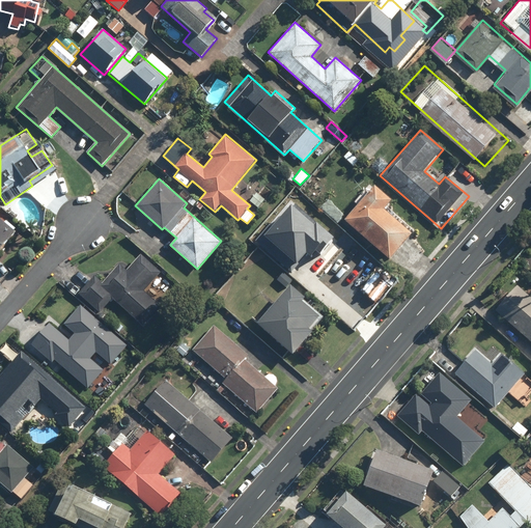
[(248,184),(240,193),(257,207),(266,198),(248,184)]
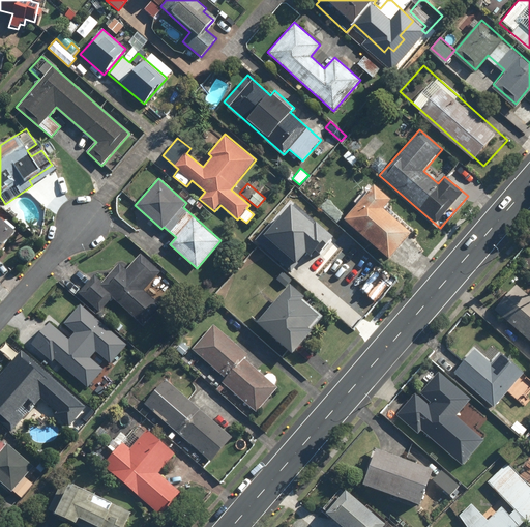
[(389,202),(372,187),(344,222),(388,260),(410,235),(382,211),(389,202)]
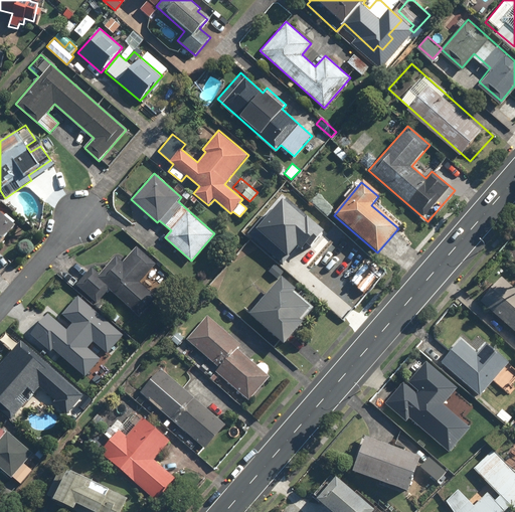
[(0,241),(16,223),(0,209),(0,199),(1,198),(0,197),(0,241)]
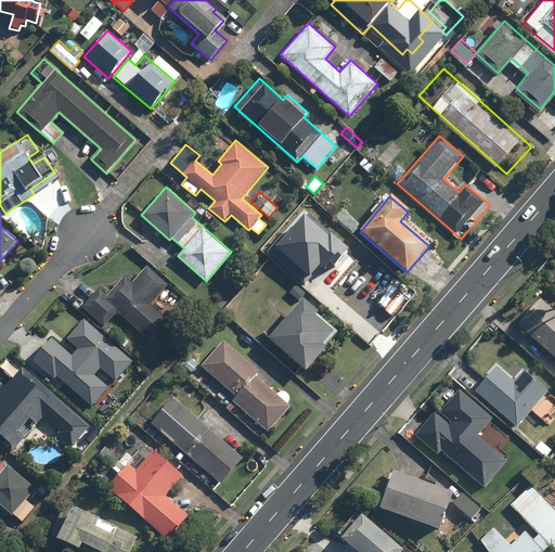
[(267,248),(305,280),(320,261),(325,266),(331,260),(334,264),(350,245),(331,229),(327,233),(305,214),(284,236),(280,233),(267,248)]
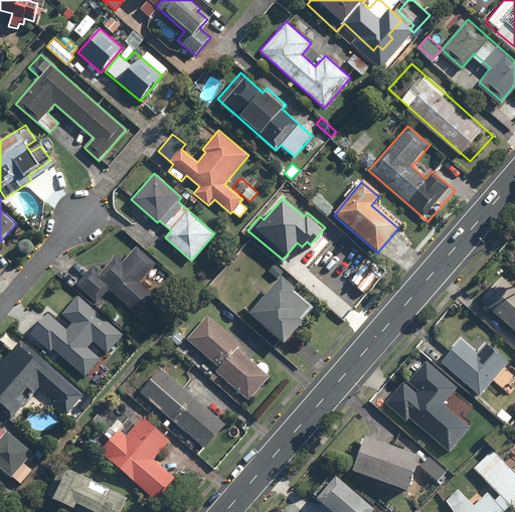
[(99,273),(92,267),(75,284),(96,303),(110,289),(138,315),(156,296),(140,281),(156,265),(136,245),(122,261),(116,254),(99,273)]
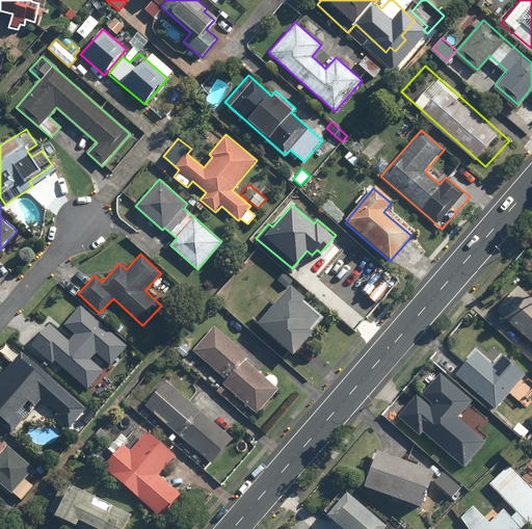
[(531,296),(519,285),(496,310),(531,342),(531,296)]
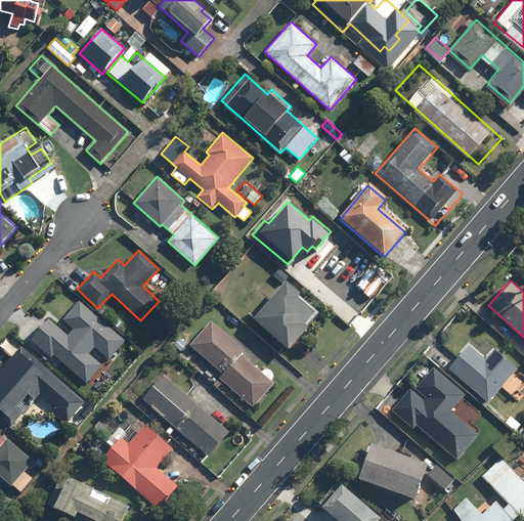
[(319,313),(287,283),(253,320),(288,352),(308,330),(306,328),(319,313)]
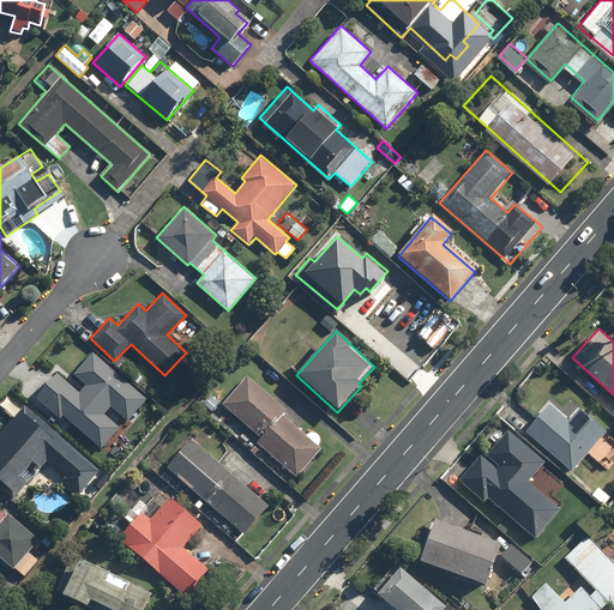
[(82,400),(62,412),(83,446),(98,435),(95,428),(98,426),(95,420),(128,398),(120,384),(109,391),(98,374),(73,388),(82,400)]
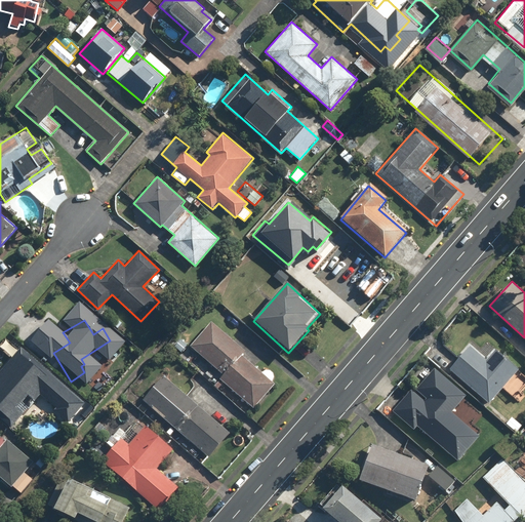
[(212,321),(191,345),(223,374),(219,378),(229,386),(224,391),(240,405),(245,400),(253,407),(275,385),(271,380),(272,379),(272,378),(273,378),(273,377),(273,376),(273,375),(273,374),(273,373),(272,372),(271,371),(271,370),(270,370),(269,369),(268,369),(267,369),(266,369),(265,369),(264,369),(263,370),(261,370),(261,371),(260,371),(243,355),(245,352),(212,321)]
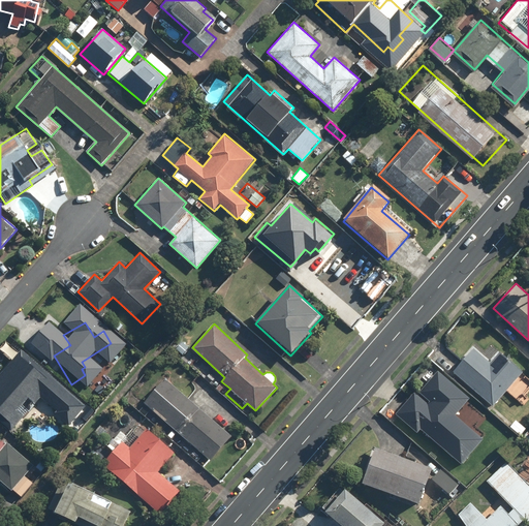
[(473,347),(454,370),(493,404),(506,389),(519,399),(528,387),(528,376),(490,342),(479,353),(473,347)]
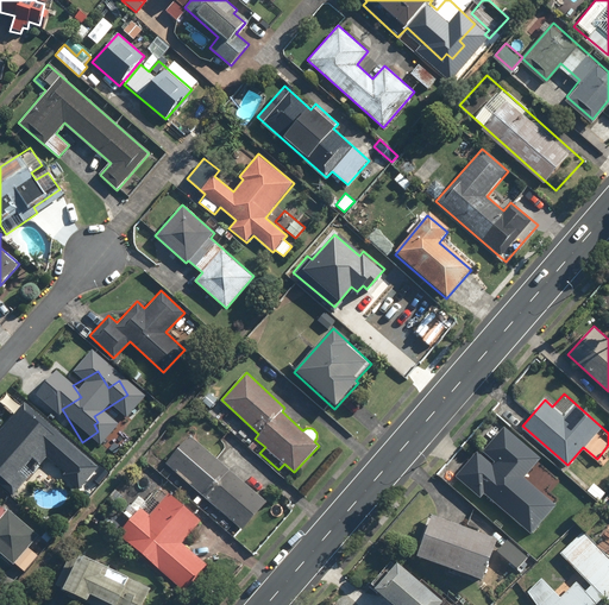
[(99,464),(24,401),(0,429),(0,483),(14,495),(46,457),(81,486),(99,464)]
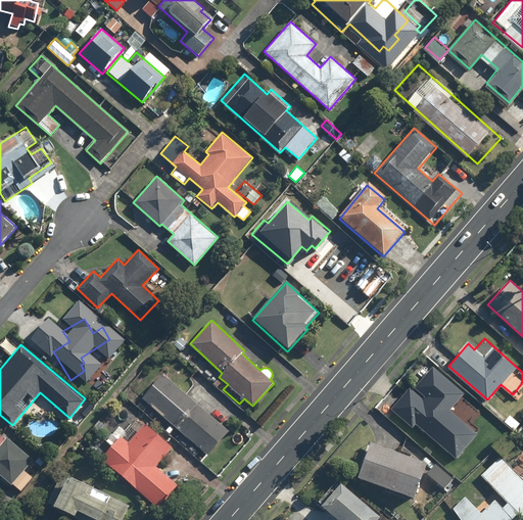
[(422,397),(410,387),(391,409),(412,426),(415,423),(456,458),(476,432),(450,411),(465,393),(431,365),(414,385),(425,394),(422,397)]
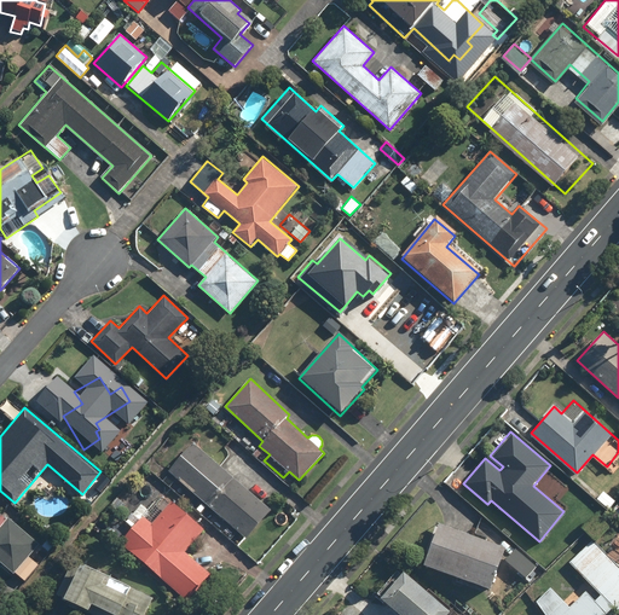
[(195,441),(169,470),(247,539),(272,510),(195,441)]
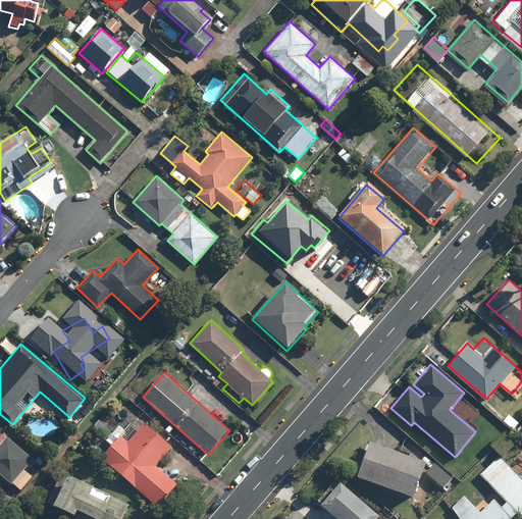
[(90,400),(88,399),(84,404),(91,410),(99,399),(94,395),(90,400)]
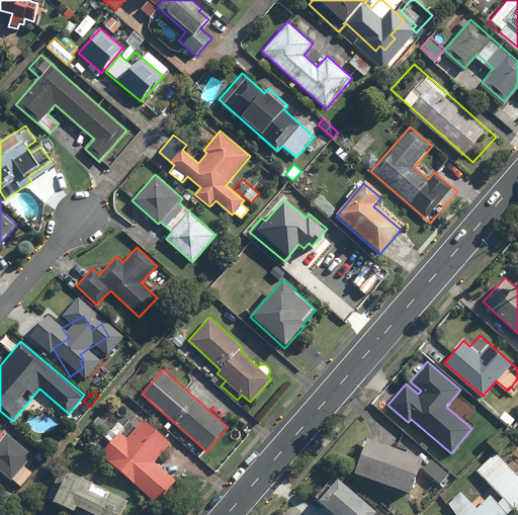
[(120,432),(101,452),(155,503),(176,481),(154,460),(170,444),(144,420),(126,438),(120,432)]
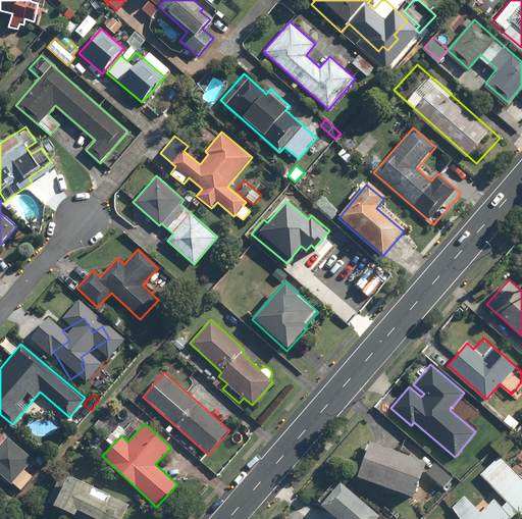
[(0,473),(10,482),(6,487),(15,496),(33,476),(25,470),(34,461),(0,430),(0,473)]
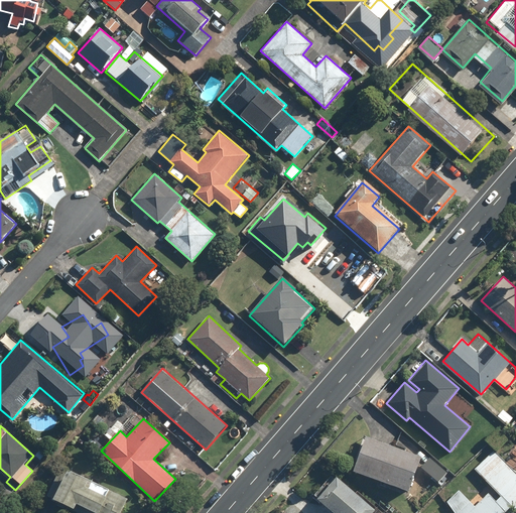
[(420,456),(364,435),(351,473),(406,493),(420,456)]
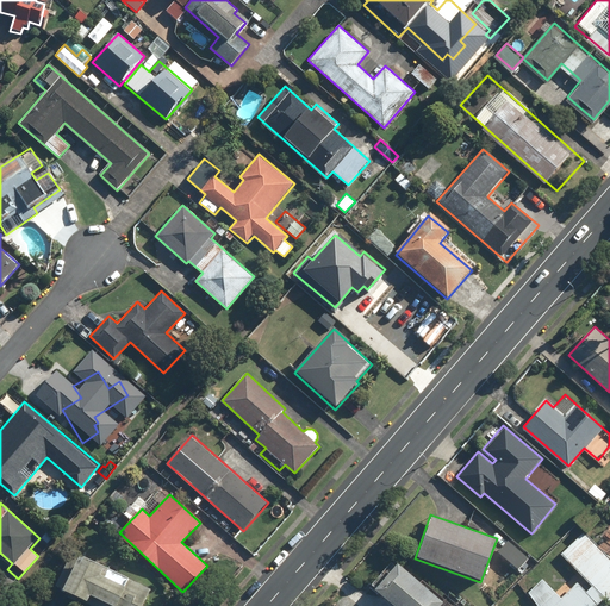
[(543,576),(526,592),(536,605),(593,605),(603,598),(609,605),(609,560),(584,531),(561,551),(583,576),(560,595),(543,576)]
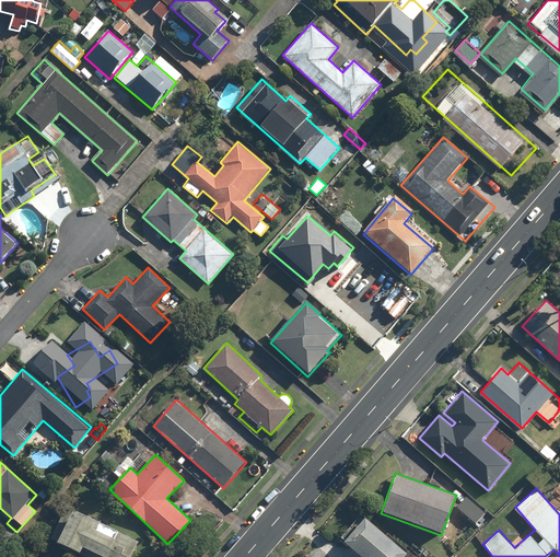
[(72,515),(63,512),(50,538),(59,542),(57,546),(80,556),(131,556),(138,543),(73,512),(72,515)]
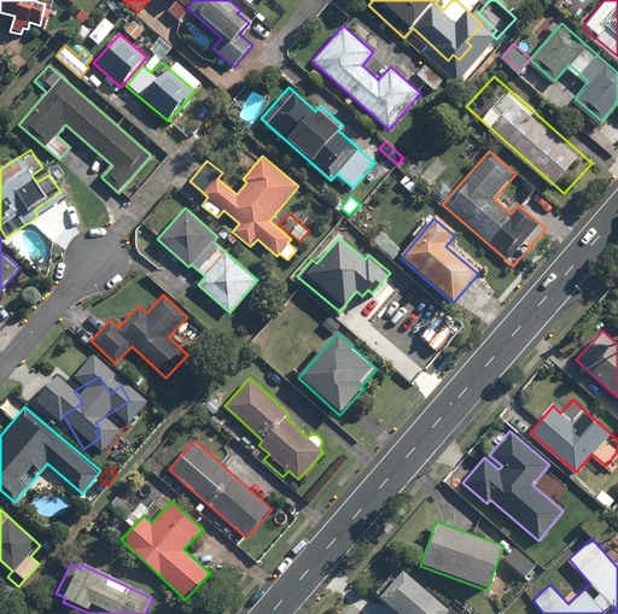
[(395,566),(373,591),(398,613),(445,613),(448,610),(395,566)]
